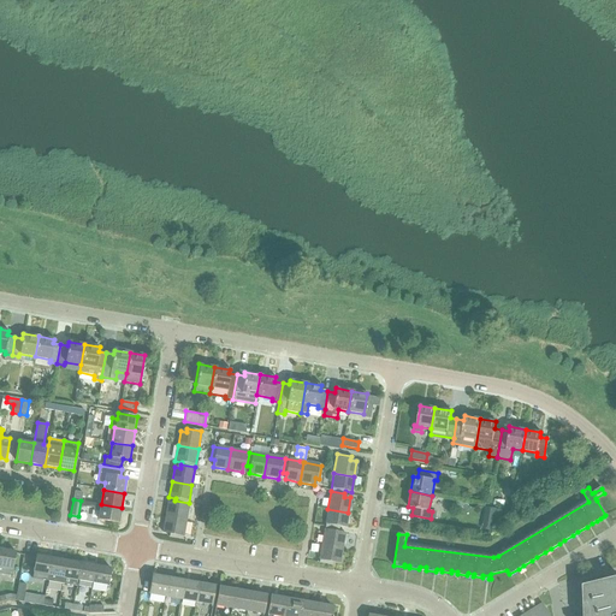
[(169,503),(165,517),(185,521),(189,503),(175,501),(175,504),(169,503)]
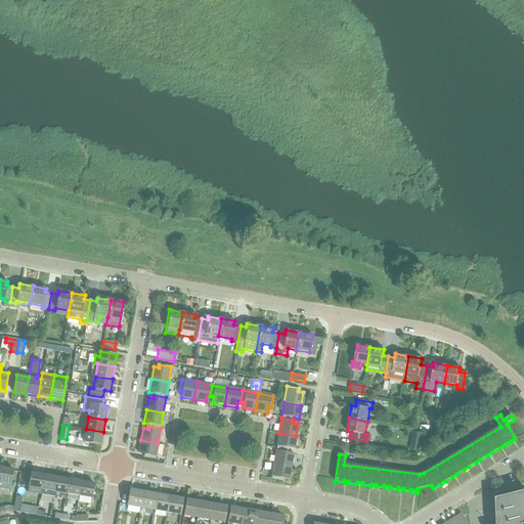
[(103,432),(86,429),(84,442),(101,445),(103,432)]
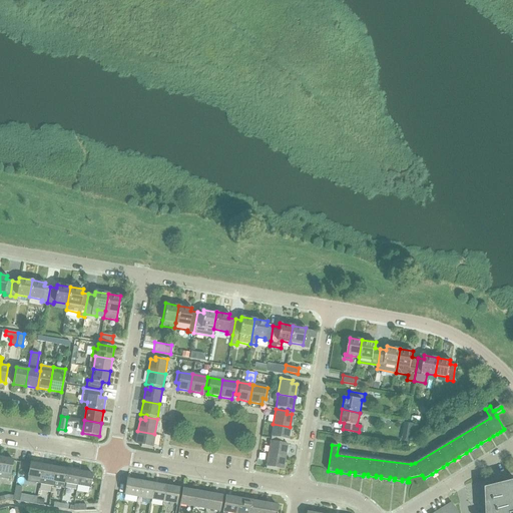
[(419,425),(405,423),(402,441),(411,443),(413,430),(418,431),(419,425)]
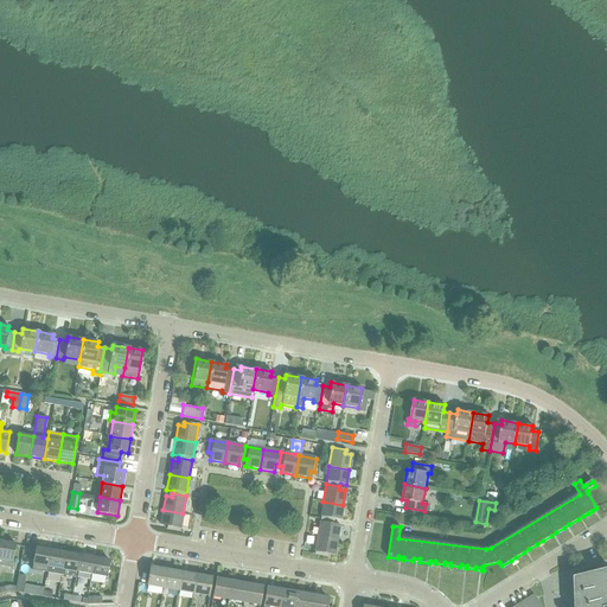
[(323,502),(320,519),(333,522),(334,519),(340,519),(343,505),(323,502)]
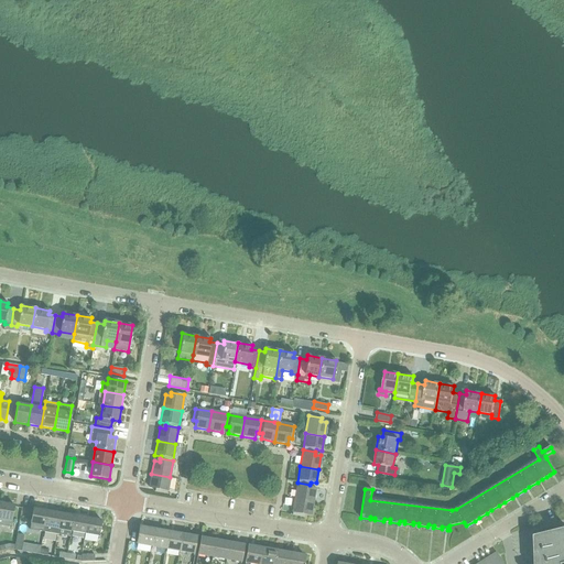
[(170,477),(151,474),(149,488),(155,489),(154,492),(167,495),(170,477)]
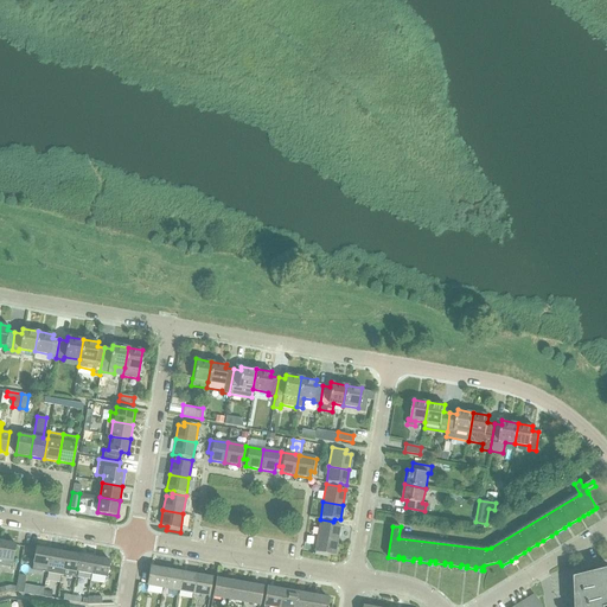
[(320,519),(317,537),(336,541),(339,525),(333,524),(333,522),(320,519)]
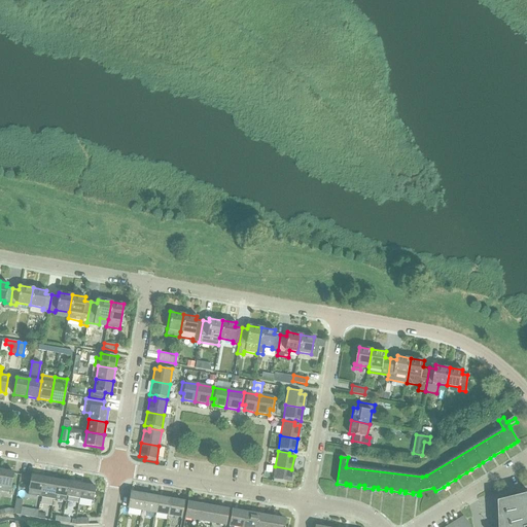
[(291,469),(275,466),(273,482),(284,484),(284,482),(289,483),(291,469)]
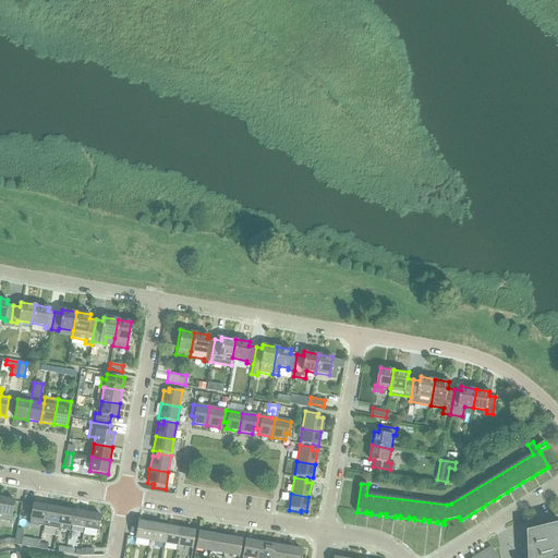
[(0,497),(0,498),(0,520),(9,521),(9,519),(12,520),(13,514),(11,514),(14,499),(0,497)]
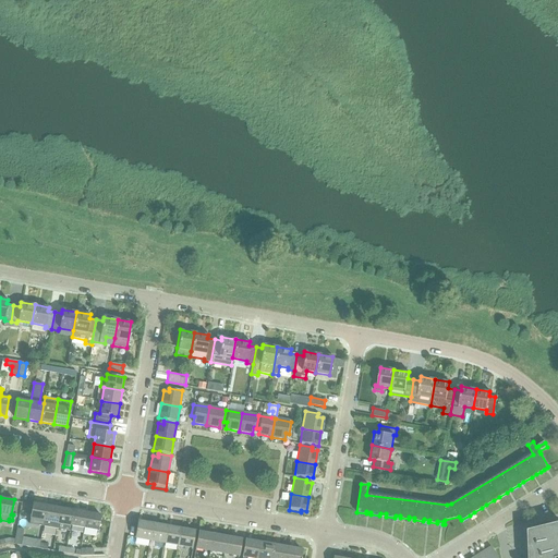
[(29,518),(44,520),(46,505),(33,502),(29,518)]
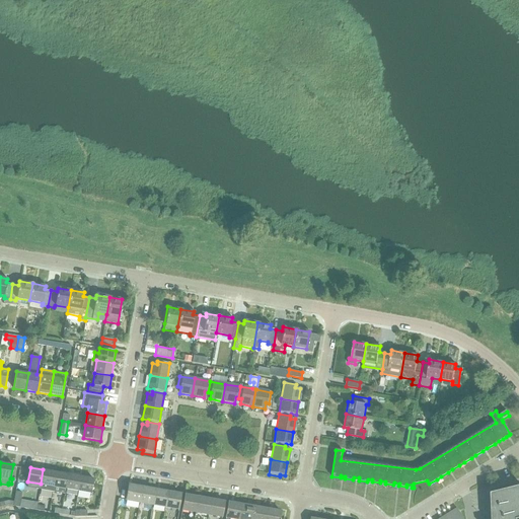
[(53,487),(56,472),(43,469),(41,484),(40,488),(53,490),(53,487)]
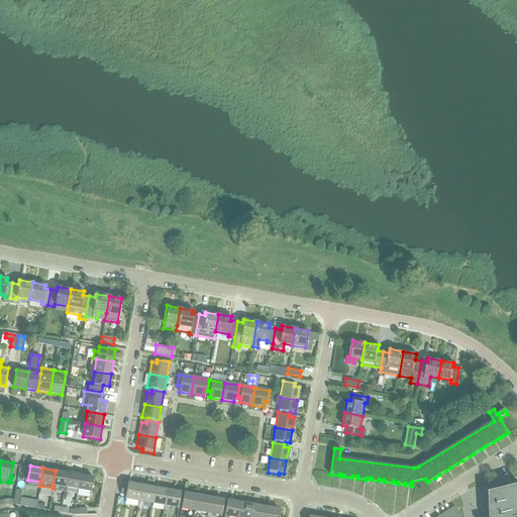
[(65,487),(68,473),(56,471),(53,485),(53,488),(65,490),(65,487)]
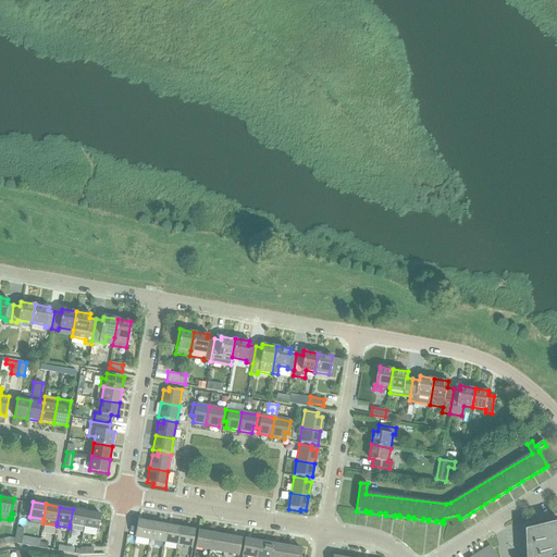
[(70,524),(84,527),(87,511),(73,509),(70,524)]
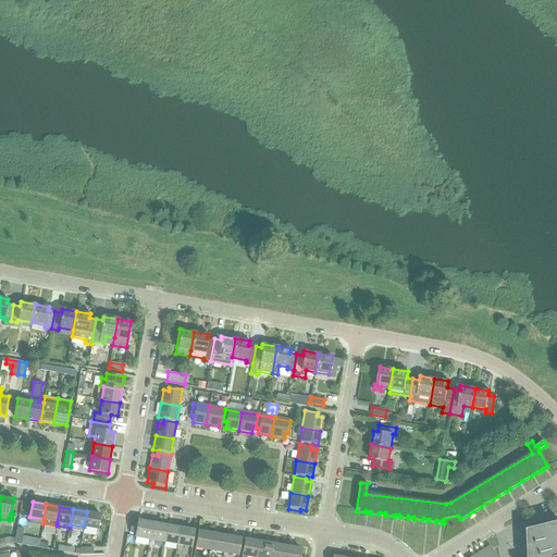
[(87,511),(84,527),(97,529),(100,514),(87,511)]
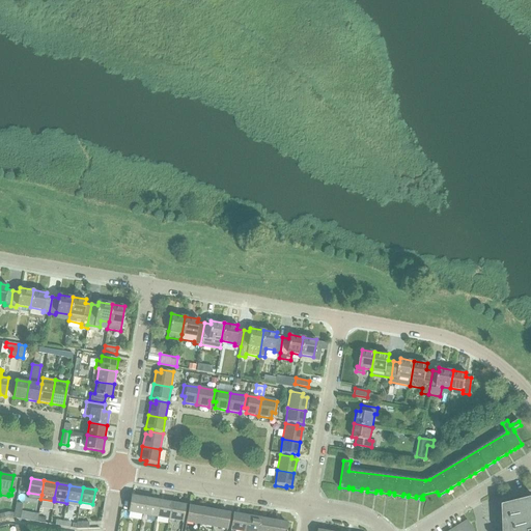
[(129,511),(142,513),(144,499),(131,496),(129,511)]
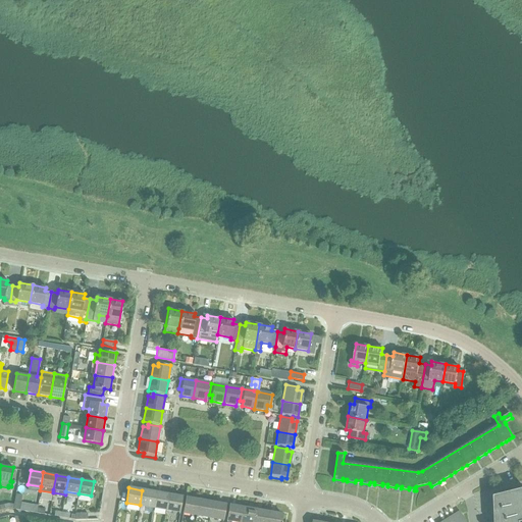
[(520,521),(521,521),(521,488),(493,497),(494,521),(520,521)]
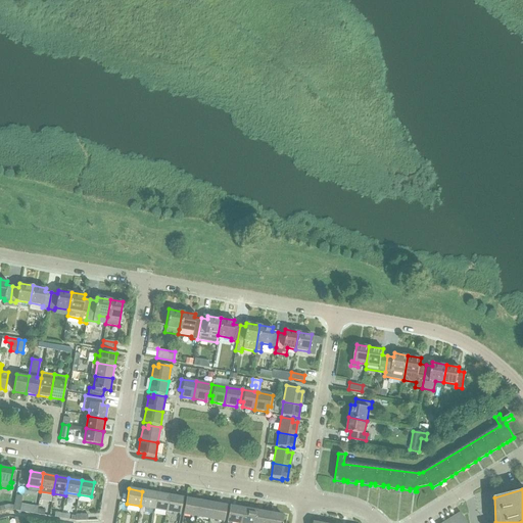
[(140,506),(153,508),(155,493),(142,491),(140,506)]
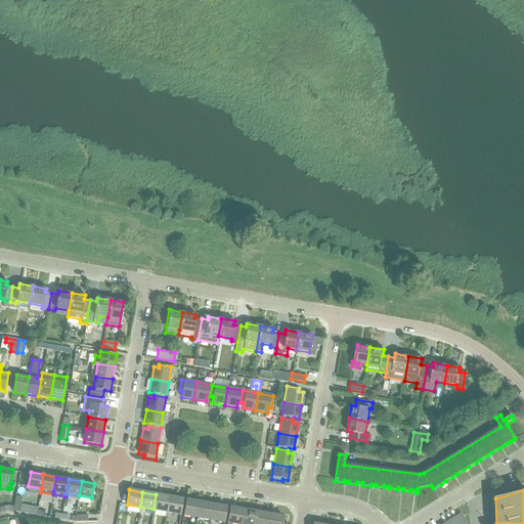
[(154,509),(166,512),(169,496),(156,494),(154,509)]
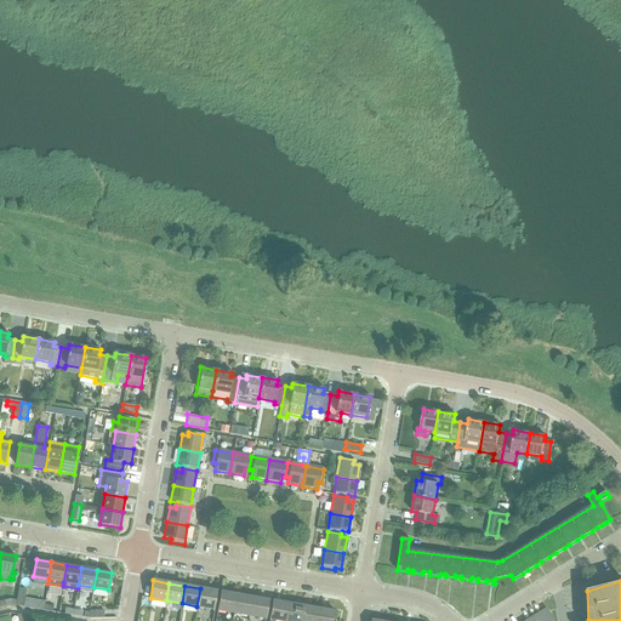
[(15,605),(23,607),(26,590),(18,588),(15,605)]
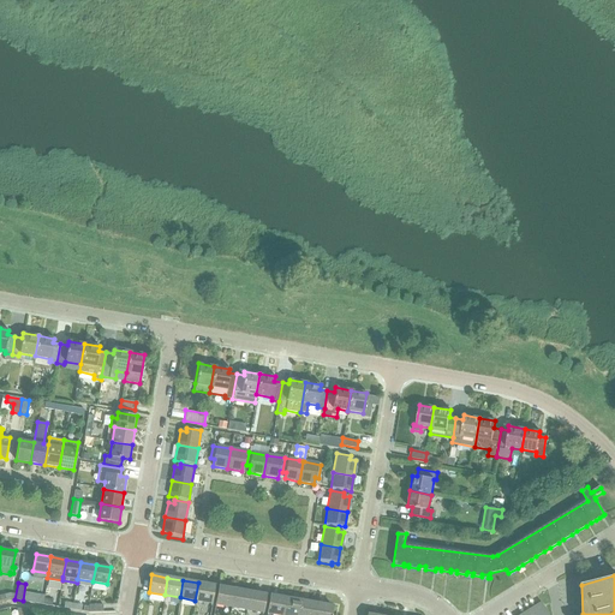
[(198,583),(195,601),(210,603),(214,585),(198,583)]
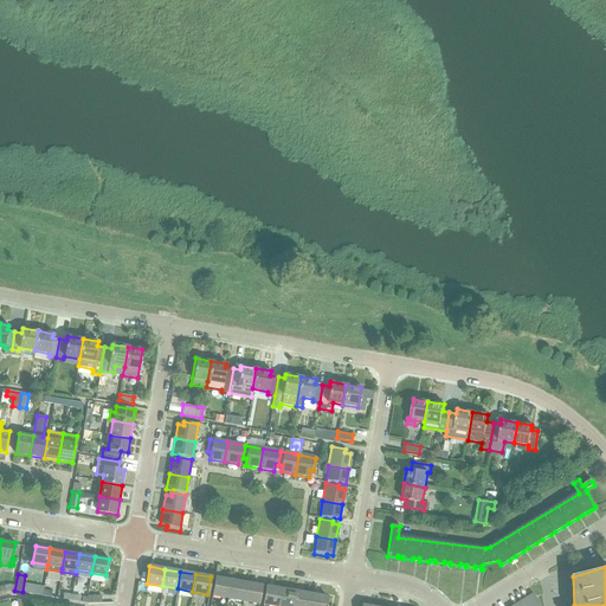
[(213,595),(227,598),(231,580),(217,578),(213,595)]
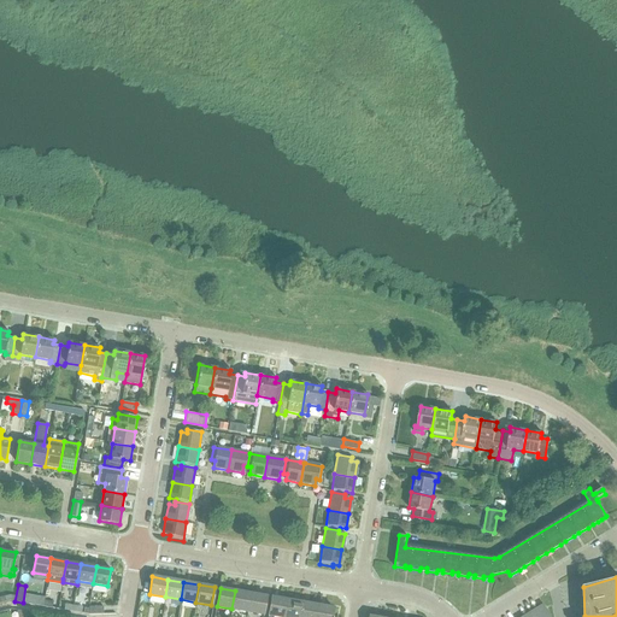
[(231,609),(247,611),(251,594),(235,591),(231,609)]
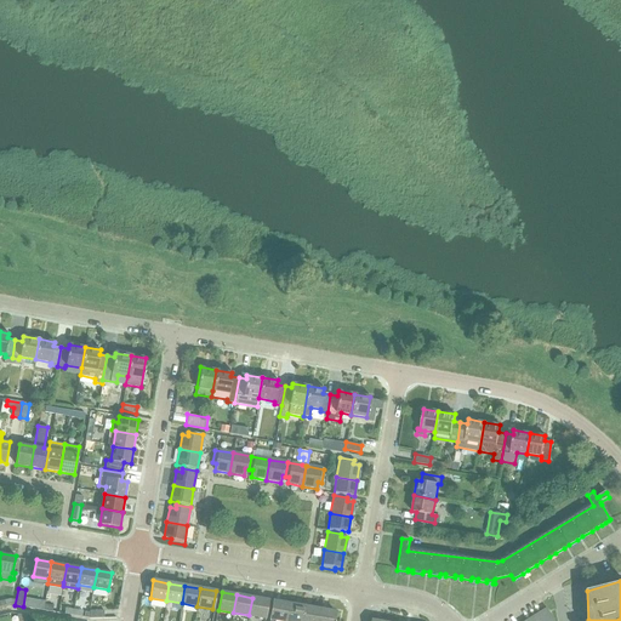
[(252,598),(249,615),(265,619),(268,600),(252,598)]
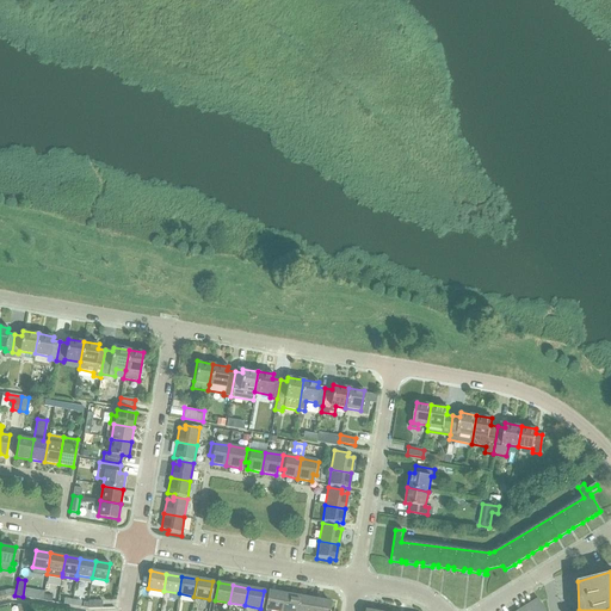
[(265,609),(276,610),(281,610),(284,594),(269,592),(265,609)]
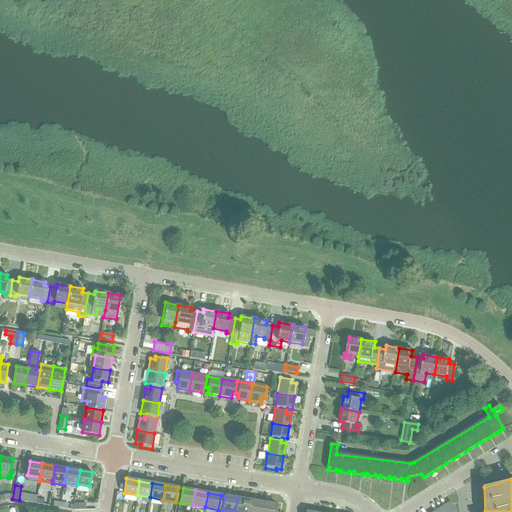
[(235,511),(248,511),(250,500),(238,498),(235,511)]
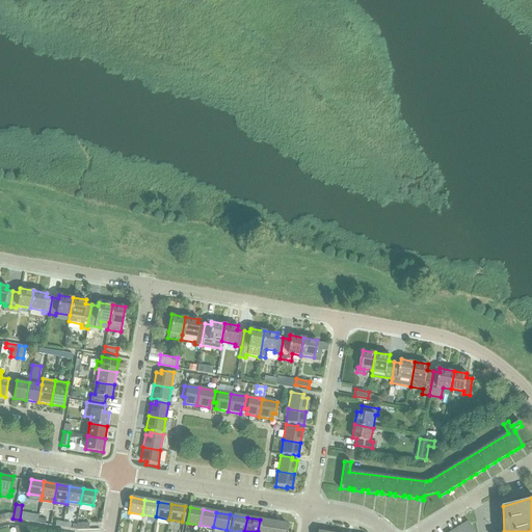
[(258,531),(271,531),(273,523),(260,520),(258,531)]
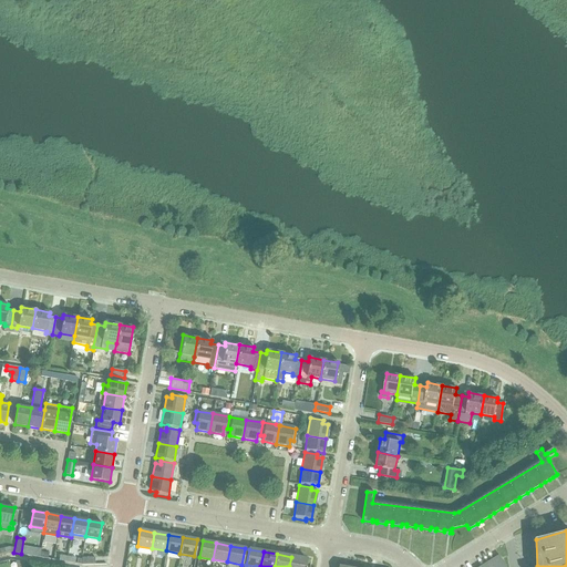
[(506,566),(500,555),(480,566),(506,566)]
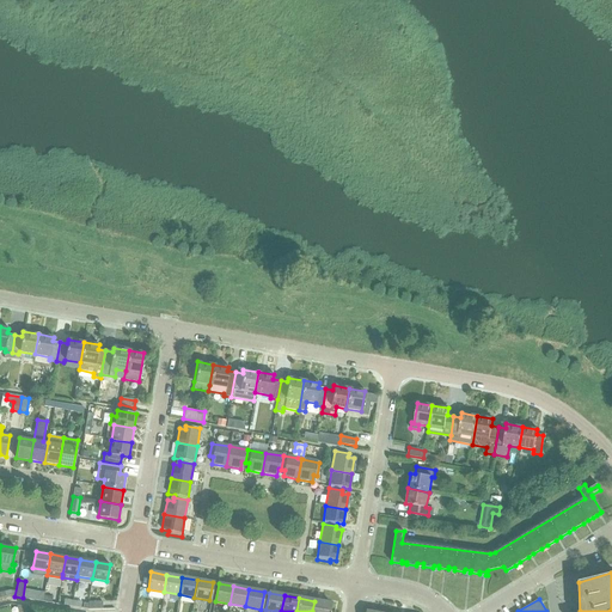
[(314,601),(312,611),(328,611),(330,604),(314,601)]
